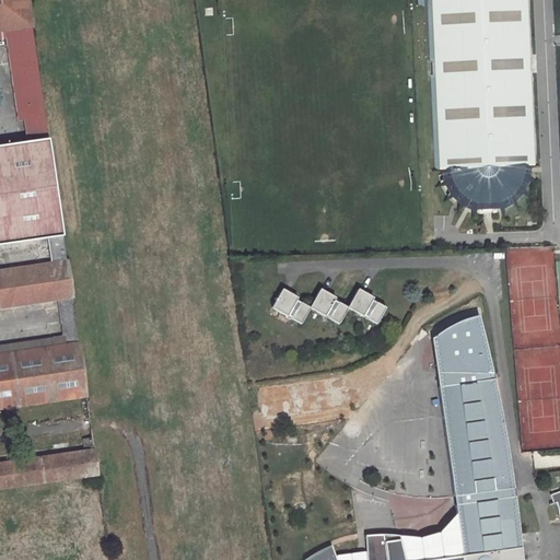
[(45,113),(28,0),(0,0),(0,39),(7,39),(19,123),(25,121),(27,141),(0,144),(0,244),(47,238),(50,263),(0,269),(0,305),(58,298),(65,345),(0,353),(0,406),(86,394),(65,251),(45,113)]
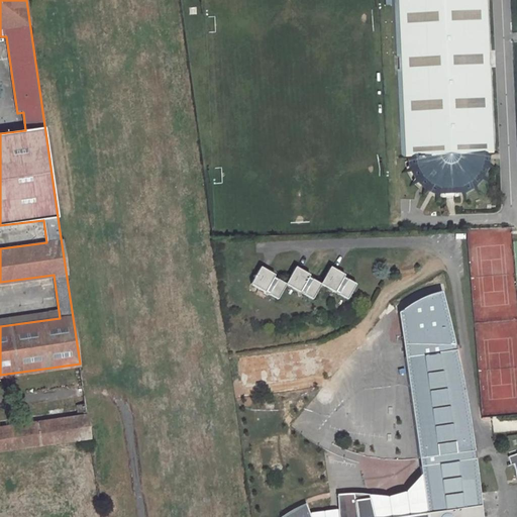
[(489,153),(496,153),(488,0),(393,0),(401,158),(408,157),(411,171),(416,182),(426,191),(428,193),(438,196),(445,188),(454,187),(462,194),(474,189),(482,180),(488,167),(489,153)]
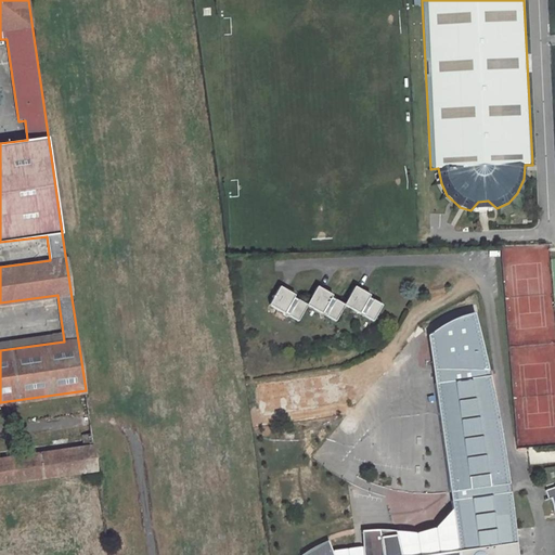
[(295,286),(281,278),(270,296),(298,312),(307,297),(294,288),(295,286)]
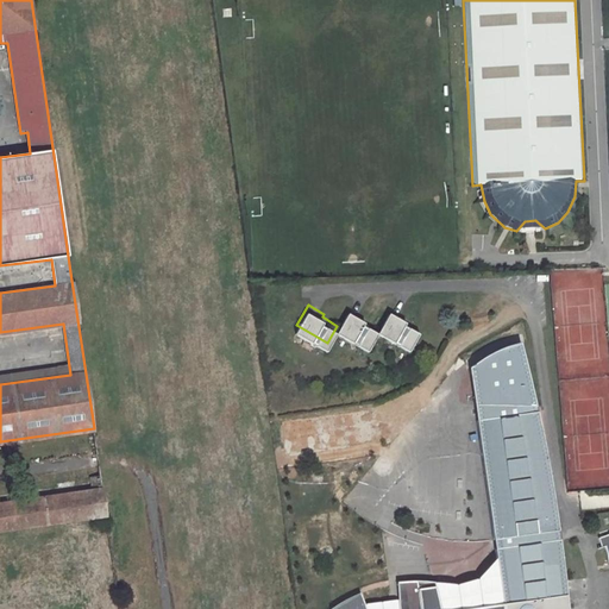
[(349,306),(337,326),(368,343),(377,326),(363,318),(364,315),(349,306)]
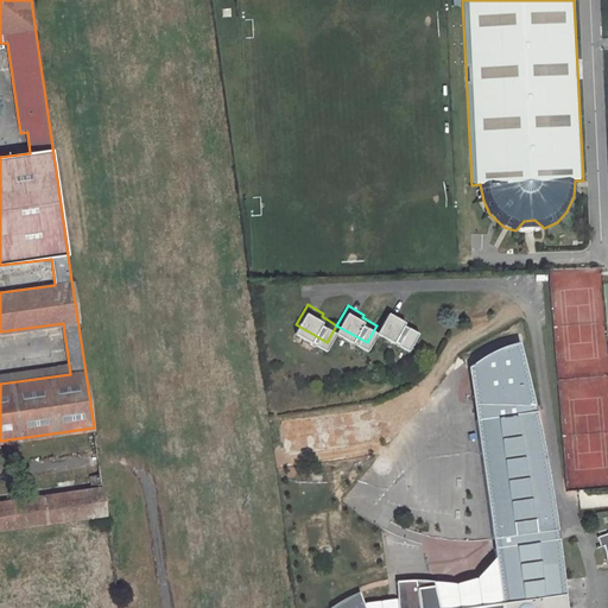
[(388,305),(377,325),(407,344),(418,327),(403,317),(405,315),(388,305)]
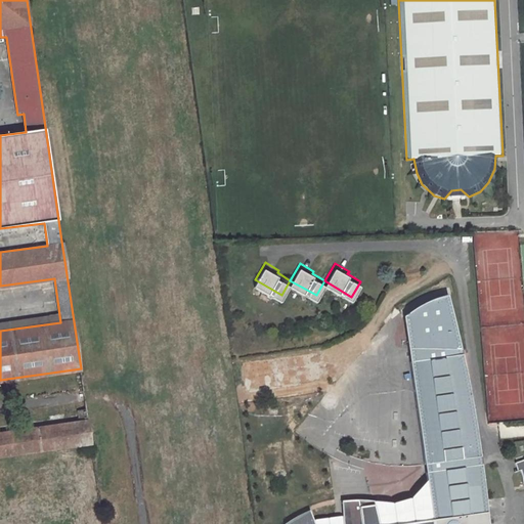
[(58,314),(0,322),(0,331),(60,322),(58,314)]
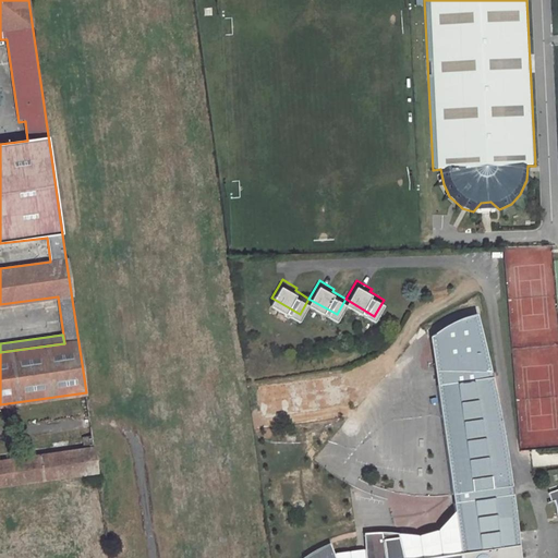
[(340,378),(259,386),(262,407),(341,399),(340,378)]
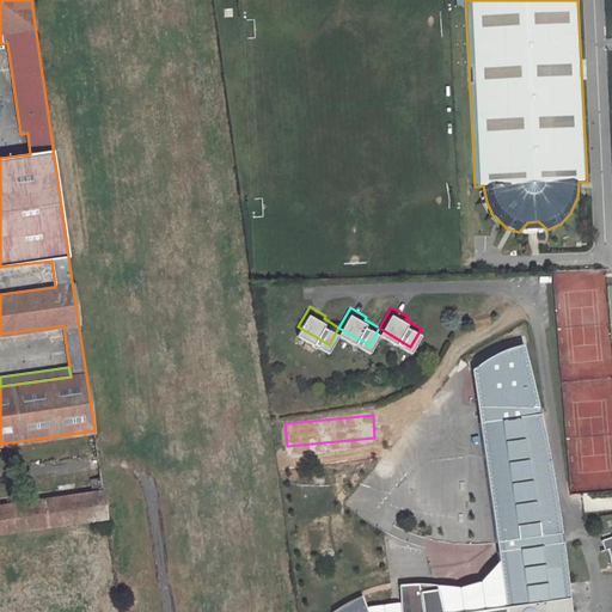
[(101,476),(90,477),(92,491),(0,503),(0,531),(106,516),(101,476)]
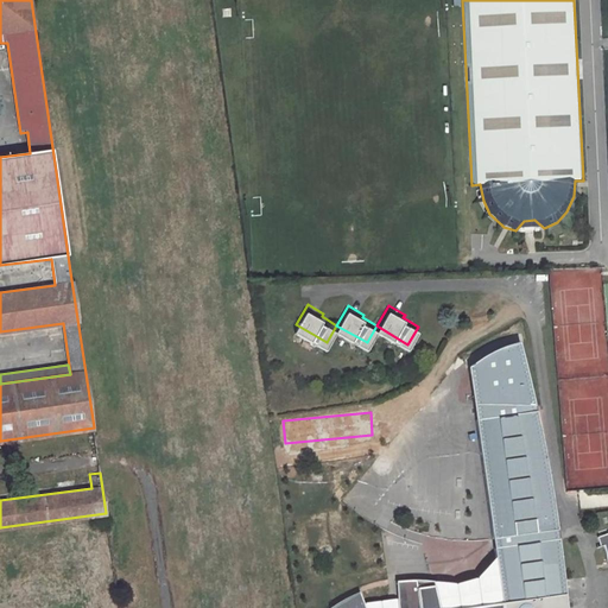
[(597,564),(607,563),(607,533),(595,534),(597,564)]
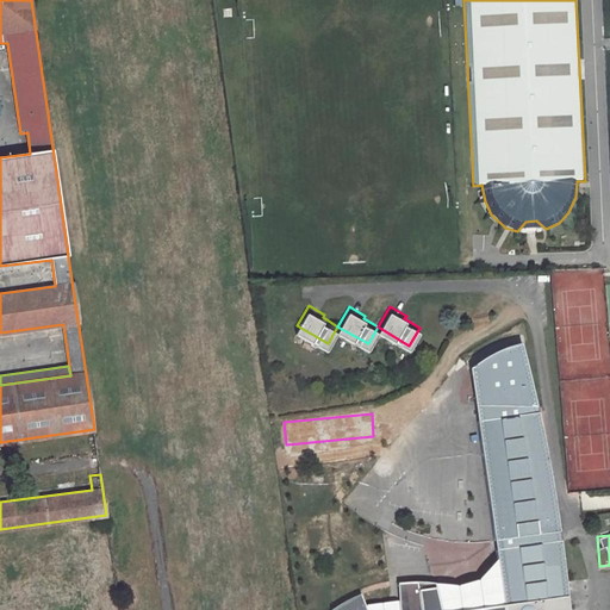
[(443,587),(434,585),(439,609),(486,609),(503,608),(497,564),(491,571),(483,578),(475,583),(467,586),(456,589),(450,589),(443,587)]
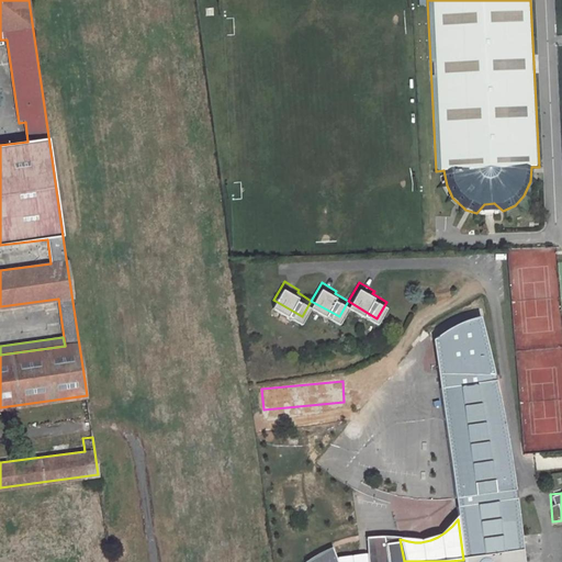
[(315,555),(305,561),(336,561),(332,549),(315,555)]
